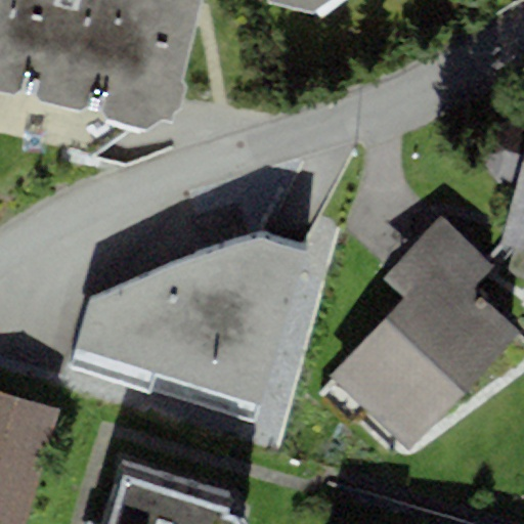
[(204,0),(0,0),(0,93),(14,97),(23,92),(36,95),(39,101),(80,113),(85,110),(98,116),(103,124),(145,133),(160,120),(171,121),(179,112),(185,89),(182,83),(204,0)]
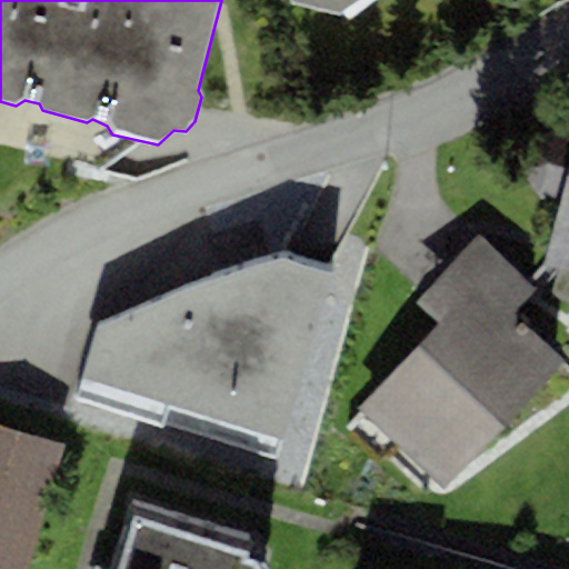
[(290,0),(292,3),(342,16),(365,0),(290,0)]
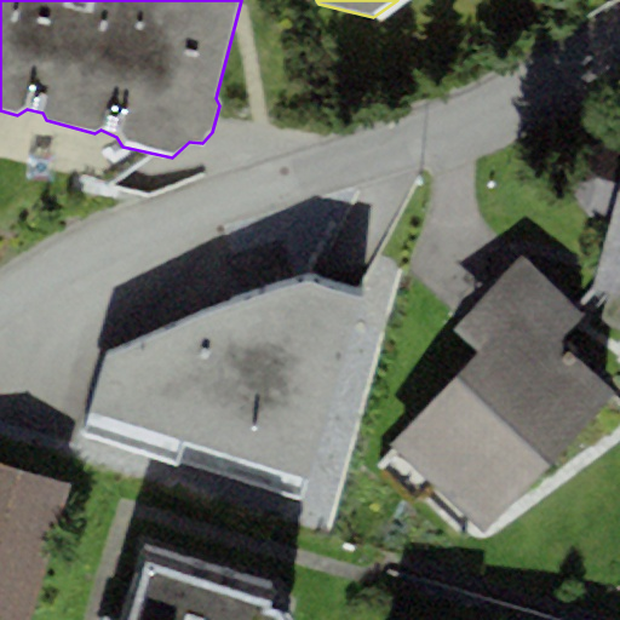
[(619,183),(591,287),(619,296),(619,183)]
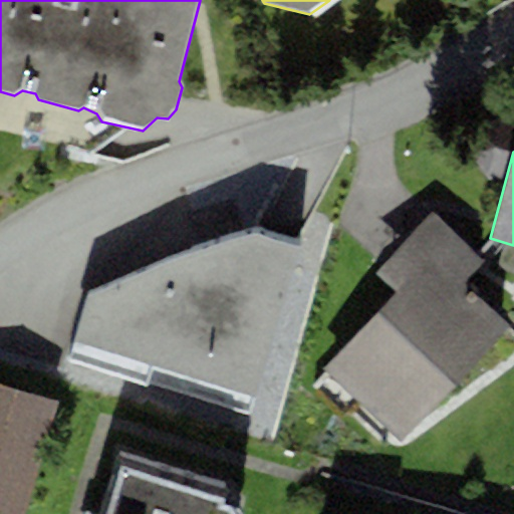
[(374,272),(396,292),(323,370),(399,441),(508,323),(463,282),(483,261),(431,212),(374,272)]
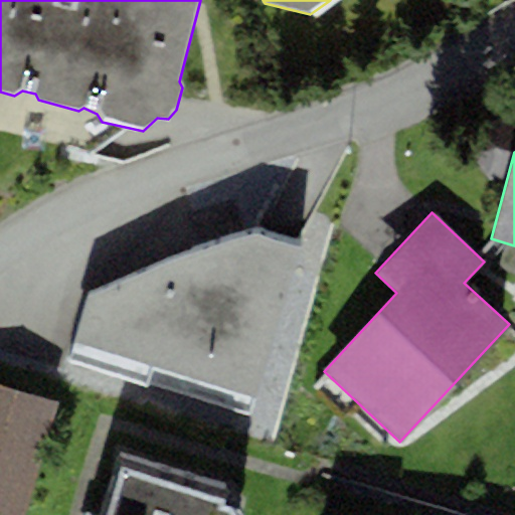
[(249,415),(298,248),(256,235),(89,293),(66,361),(249,415)]
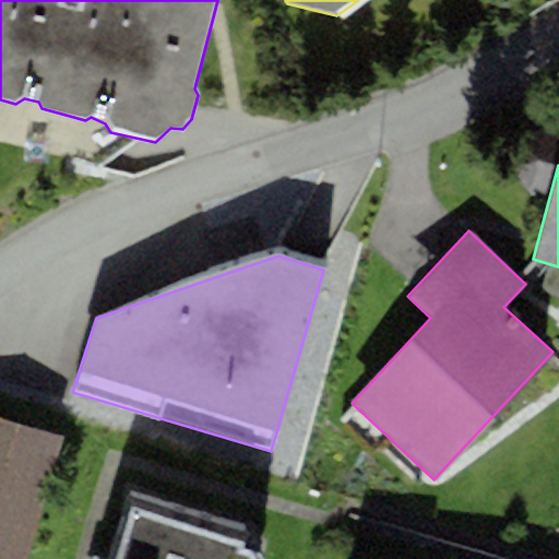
[(0,558),(26,558),(63,438),(0,418),(0,558)]
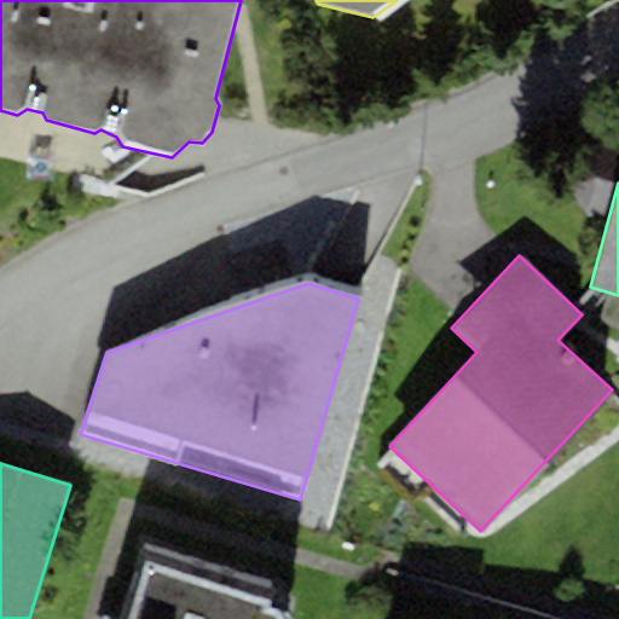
[(279,618),(281,617),(265,612),(273,583),(152,547),(129,618),(279,618)]
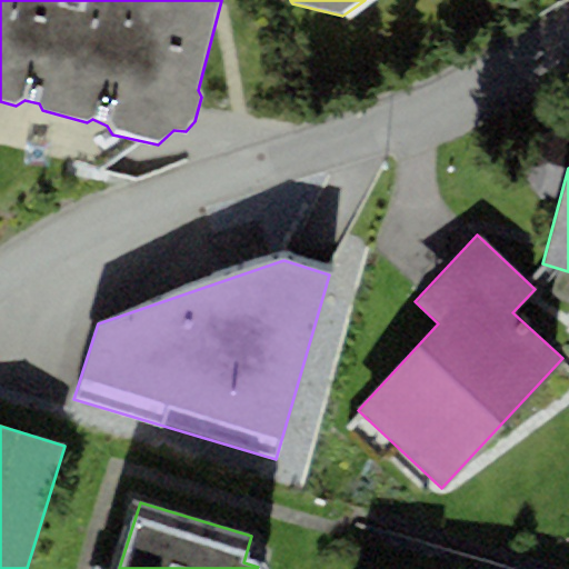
All buildings are outlined.
